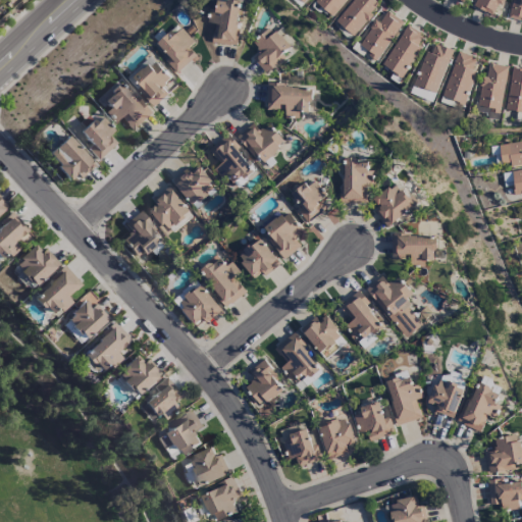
[(212,43),(235,46),(242,4),(217,0),(210,0),(207,23),(215,24),(212,43)]
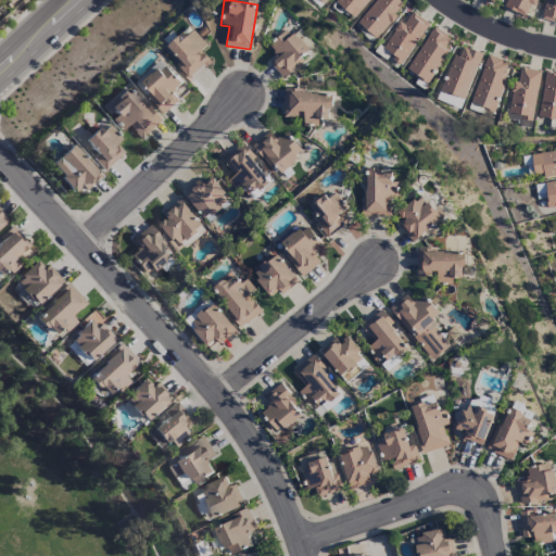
[(369,0),(336,0),(335,1),(353,19),(369,0)]
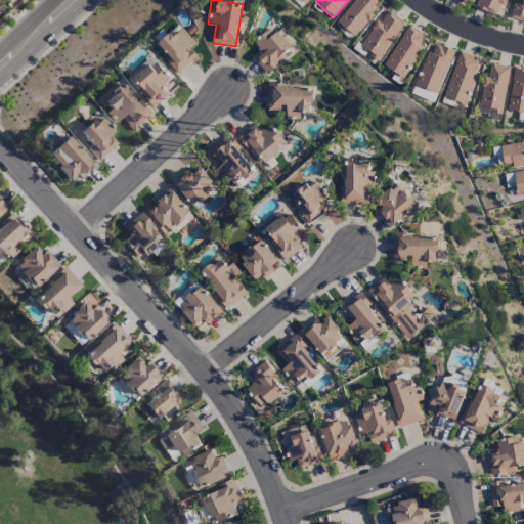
[(353,37),(382,5),(375,0),(355,0),(336,20),(353,37)]
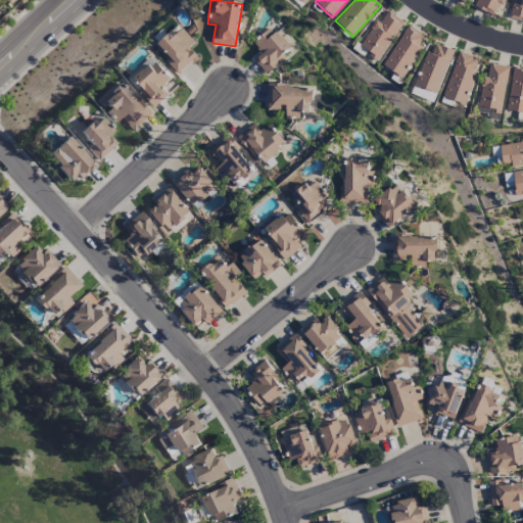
[(495,17),(503,0),(477,0),(475,7),(495,17)]
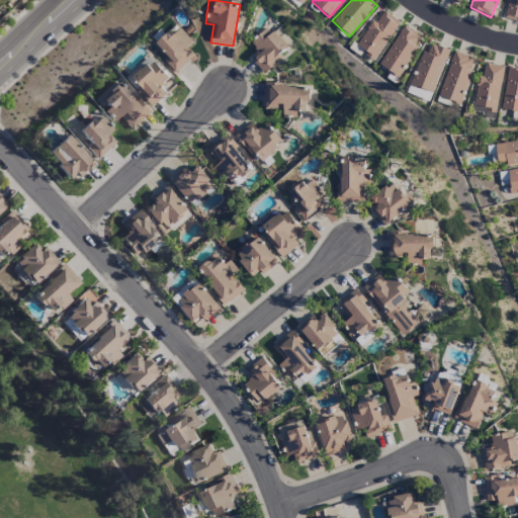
[(517,0),(508,0),(505,18),(517,21),(517,0)]
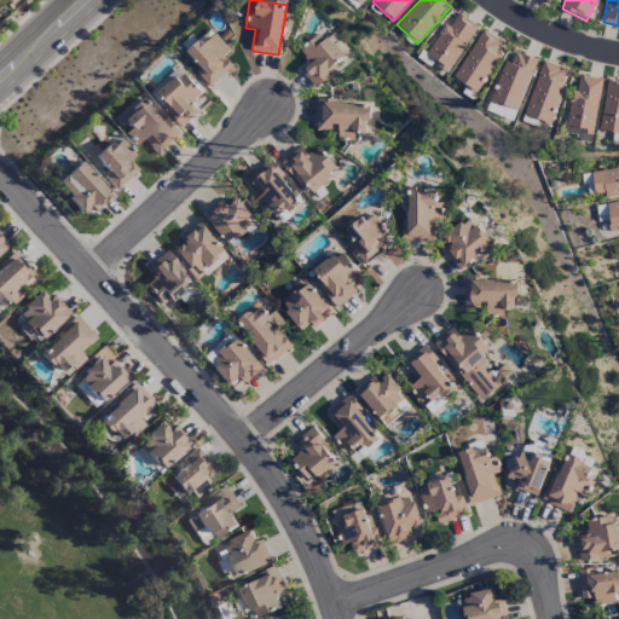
[(476,23),(457,13),(450,28),(444,24),(427,55),(439,61),(435,67),(450,74),(476,23)]
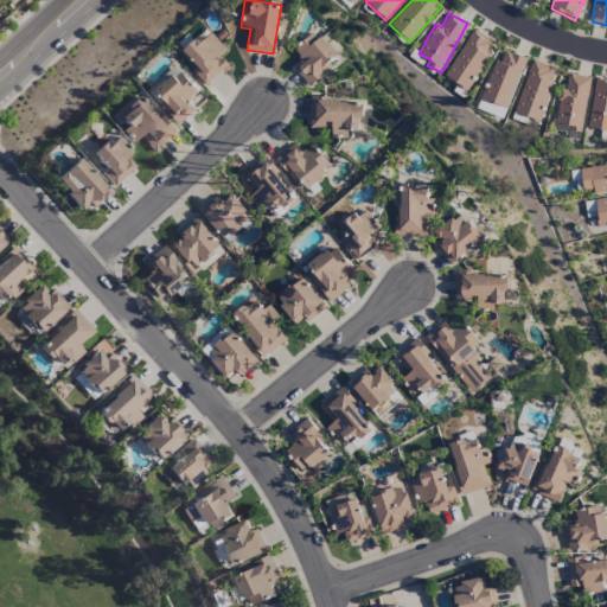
[(446,80),(470,90),(494,40),(470,29),(446,80)]
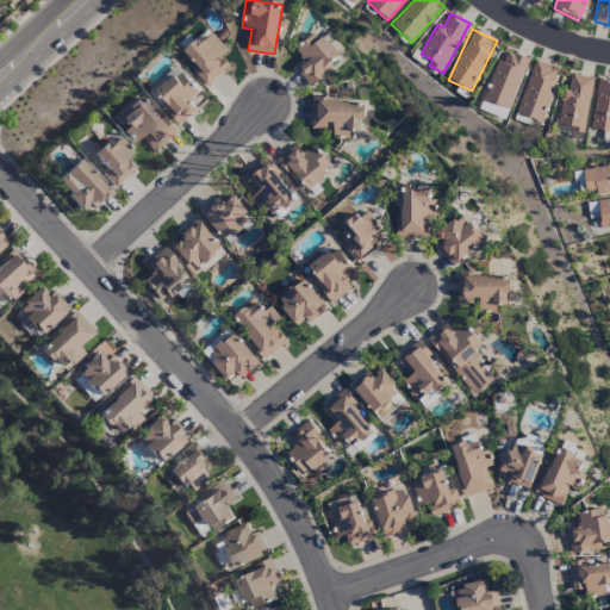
[(305,61),(296,68),(311,87),(334,68),(331,63),(340,56),(318,31),(296,49),(305,61)]
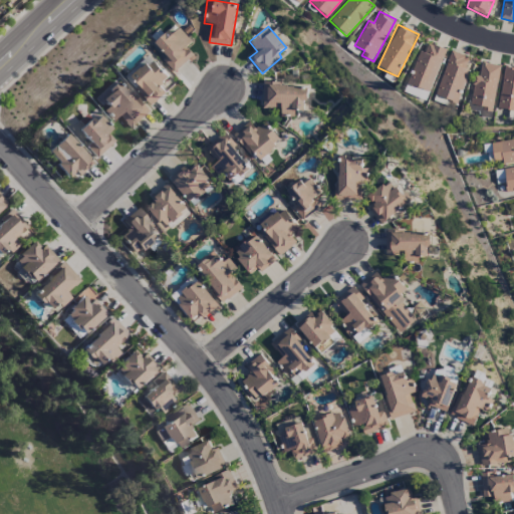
[(162,60),(174,73),(193,56),(186,48),(192,42),(179,28),(173,34),(169,30),(155,43),(167,56),(162,60)]
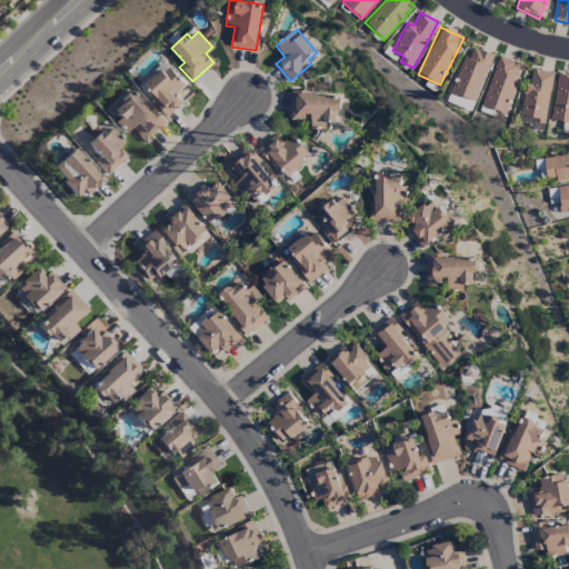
[(476,102),(493,55),(473,48),(469,58),(463,57),(450,92),(476,102)]
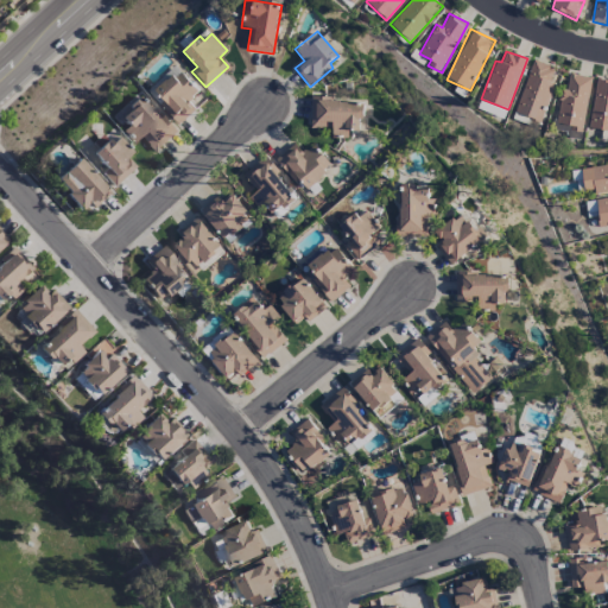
[(515,114),(542,122),(555,83),(550,82),(555,68),(532,61),(515,114)]
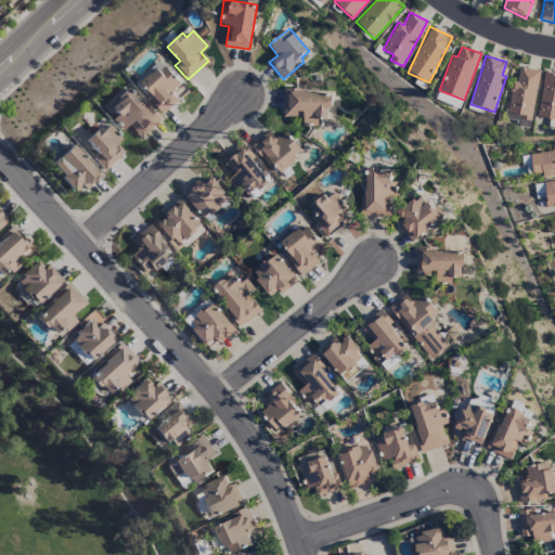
[(139,82),(163,114),(179,102),(171,92),(180,85),(164,63),(139,82)]
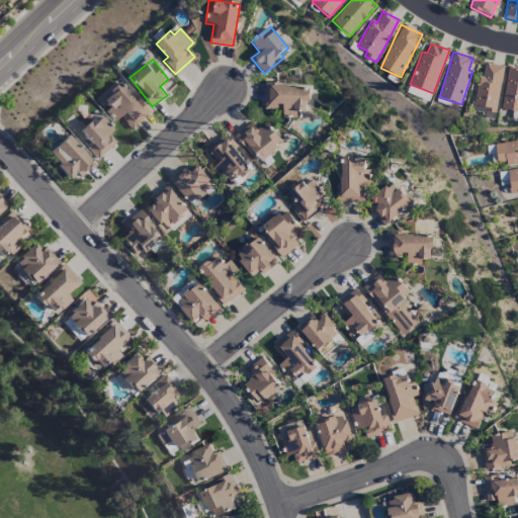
[(503,66),(485,63),(483,76),(478,76),(473,105),(486,107),(486,111),(496,113),(503,66)]
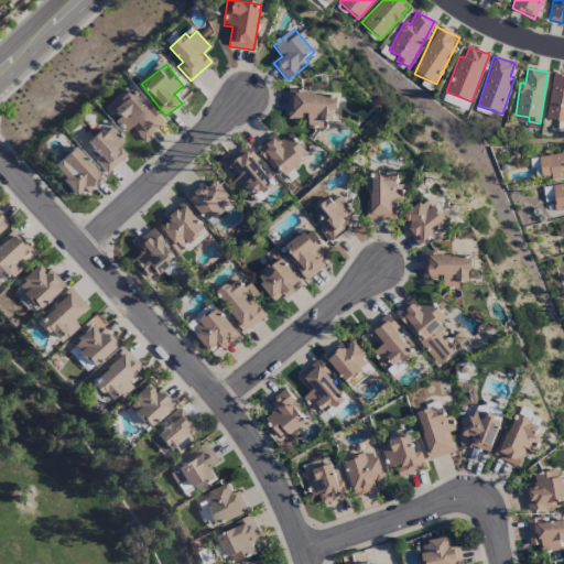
[(563,121),(563,76),(552,75),(546,120),(563,121)]
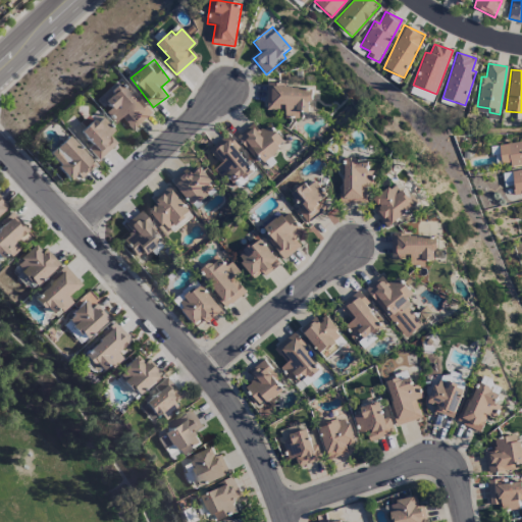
[(102,99),(109,108),(105,112),(113,122),(120,117),(132,131),(149,116),(121,83),(102,99)]
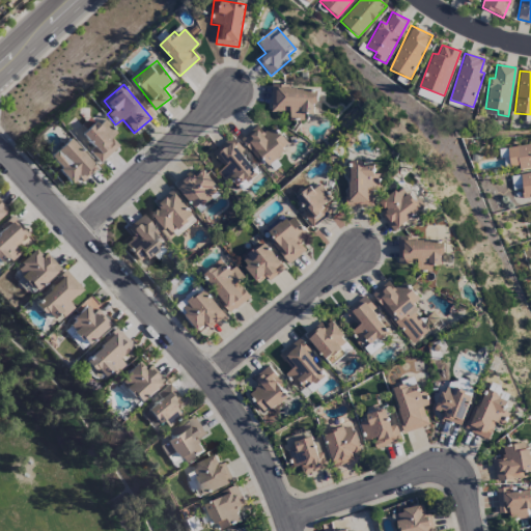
[(272,112),(289,112),(289,120),(304,120),(304,114),(315,114),(316,87),(272,87),(272,112)]
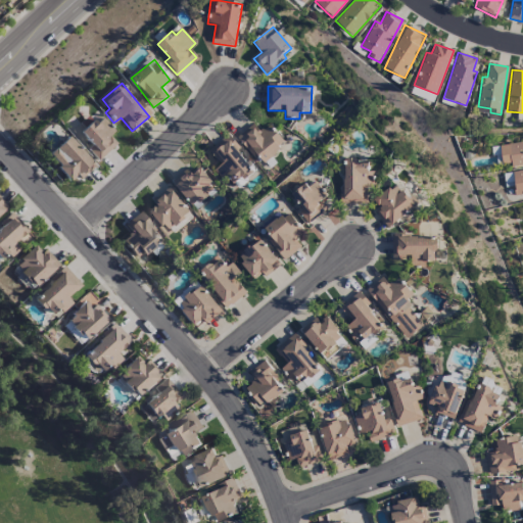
[(435,94),(413,86),(410,94),(433,102),(435,94)]
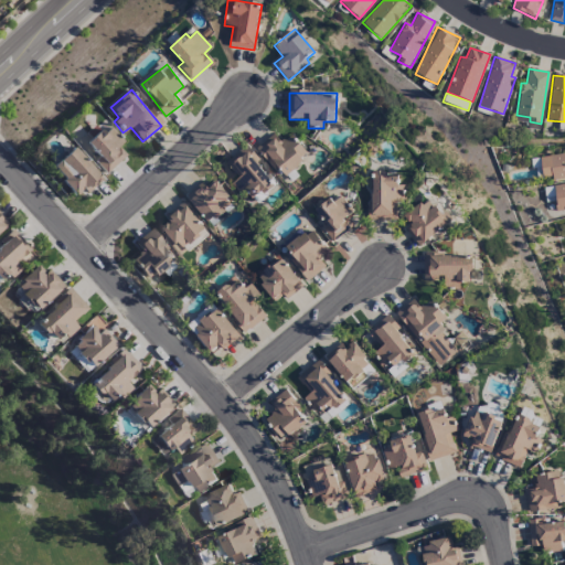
[(126,155),(118,147),(124,141),(110,127),(103,134),(98,129),(85,141),(99,157),(94,161),(106,173),(126,155)]
